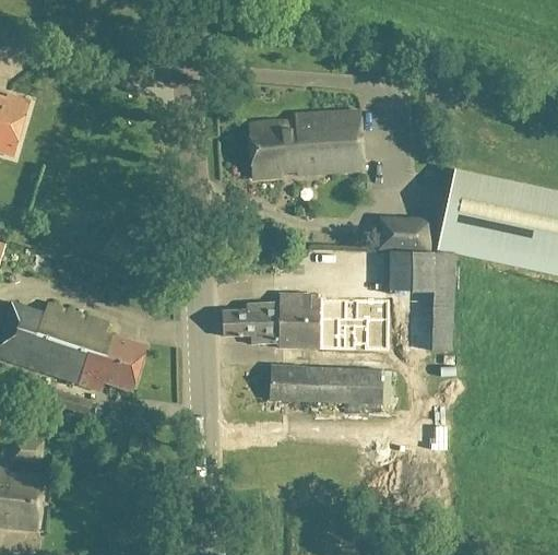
[(0,151),(14,155),(28,99),(1,92),(0,95),(0,151)]
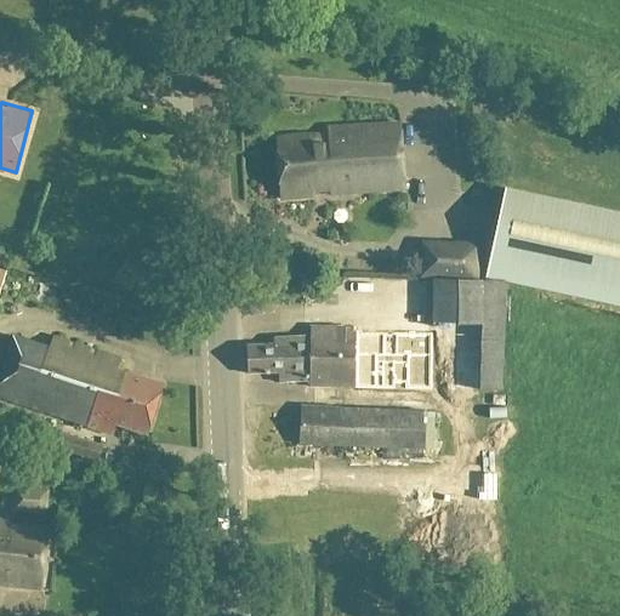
[(404,187),(399,121),(328,127),(329,132),(276,137),(282,198),(312,195),(314,187),(328,186),(331,193),(404,187)]
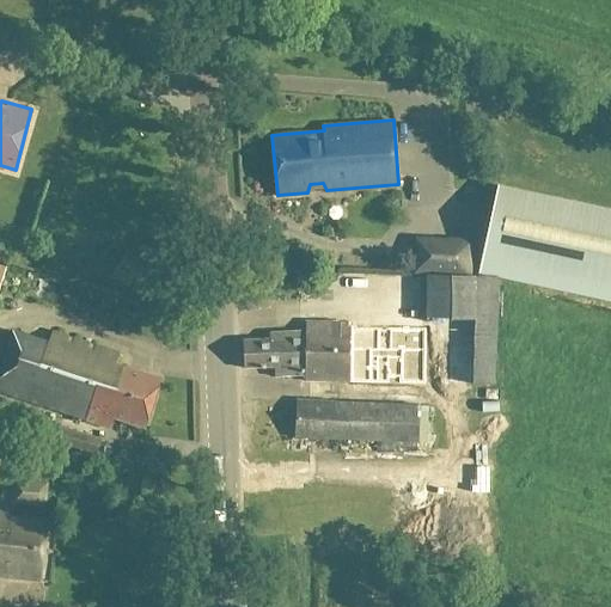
[(610,209),(496,185),(478,271),(610,300),(610,209)]
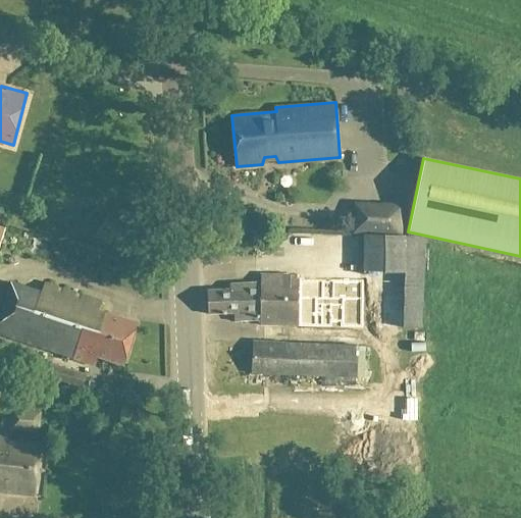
[(351,232),(400,234),(401,203),(364,201),(352,201),(351,232)]
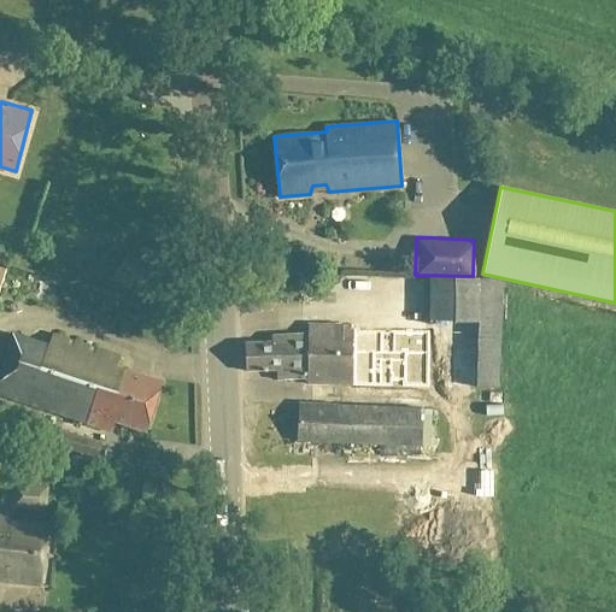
[(308,377),(306,382),(355,383),(355,329),(342,328),(342,324),(308,323),(308,333),(271,335),(273,341),(246,342),(247,370),(276,369),(277,378),(308,377)]
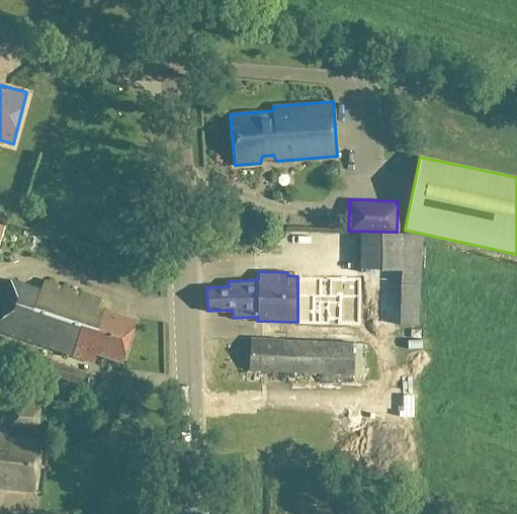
[(360,277),(297,276),(297,322),(360,323),(360,277)]
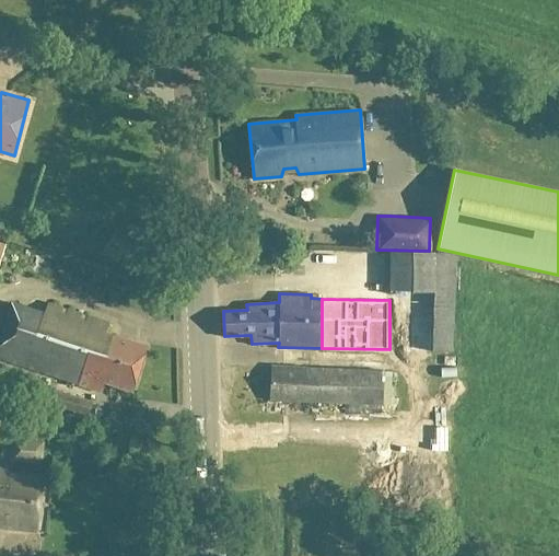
[(109,323),(47,303),(43,315),(11,305),(0,338),(0,358),(100,392),(103,381),(132,391),(147,347),(105,334),(109,323)]
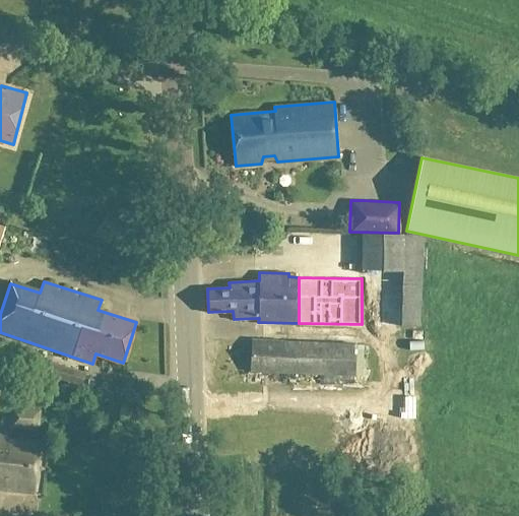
[(354,376),(355,344),(252,339),(250,371),(354,376)]
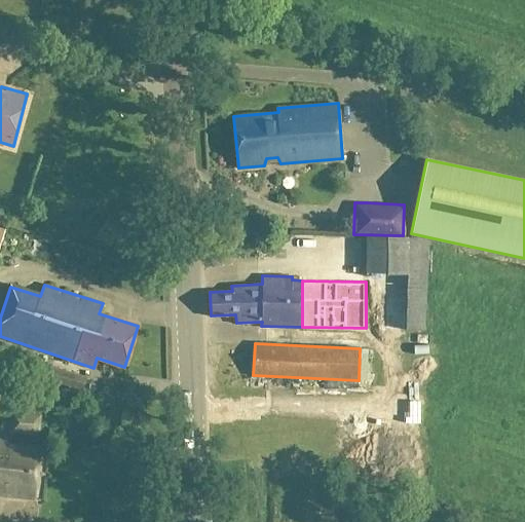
[(360,348),(359,380),(366,380),(367,348),(360,348)]
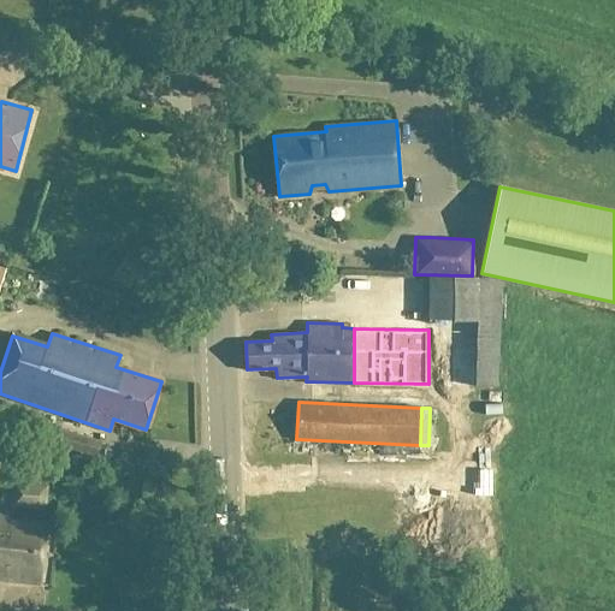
[(96,457),(101,440),(59,427),(54,443),(96,457)]
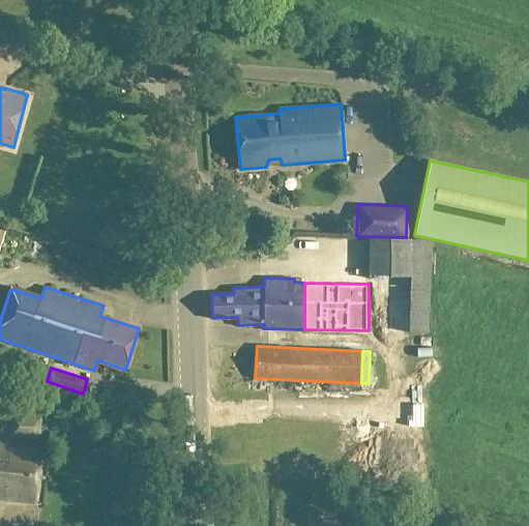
[(39,440),(41,417),(11,414),(9,437),(39,440)]
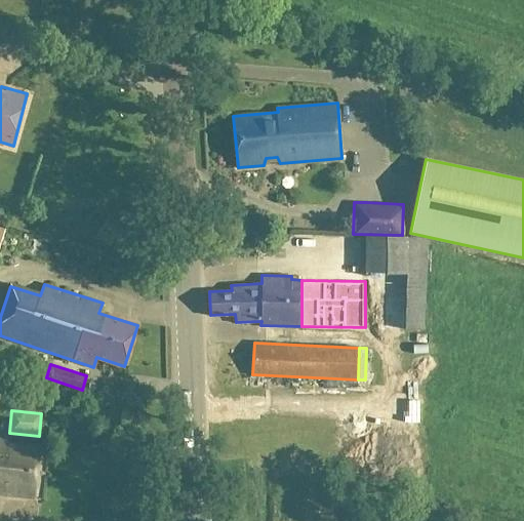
[(7,441),(0,439),(0,492),(35,496),(41,446),(7,442),(7,441)]
